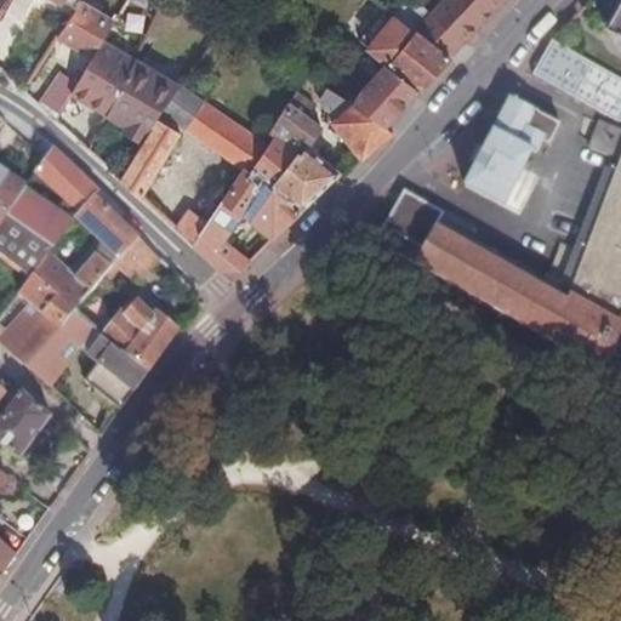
[(9,0),(10,0),(7,5),(24,15),(33,0),(60,0),(63,1),(63,0),(9,0)]
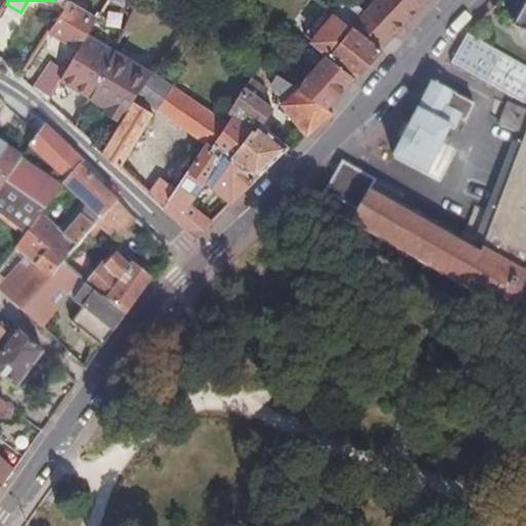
[(365,15),(345,0),(335,11),(353,27),(365,15)]
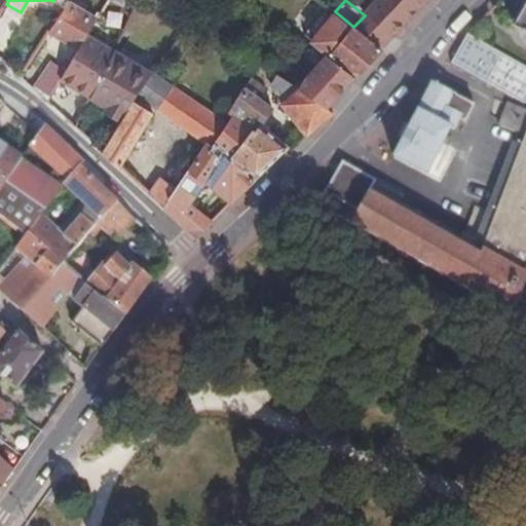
[(379,0),(353,27),(381,49),(428,0),(379,0)]
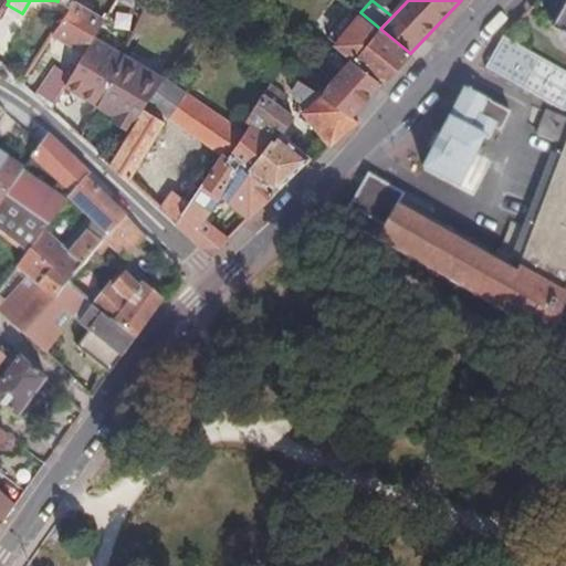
[(565,0),(547,0),(549,3),(564,11),(556,27),(557,33),(565,39),(565,0)]
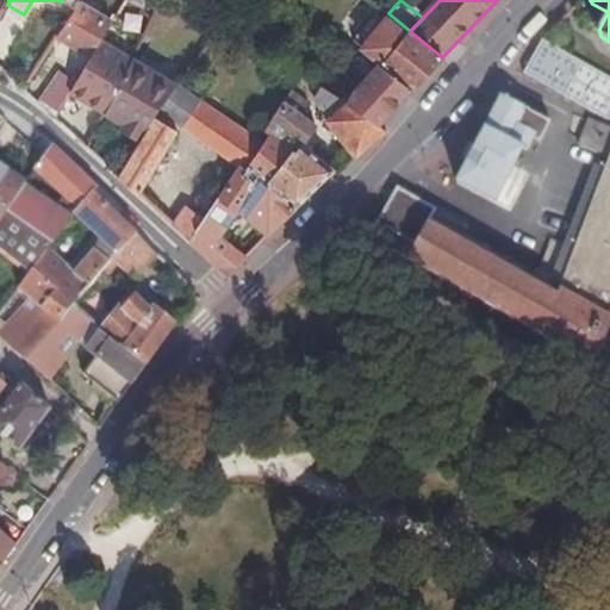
[(81,1),(58,37),(93,57),(103,39),(113,22),(81,1)]
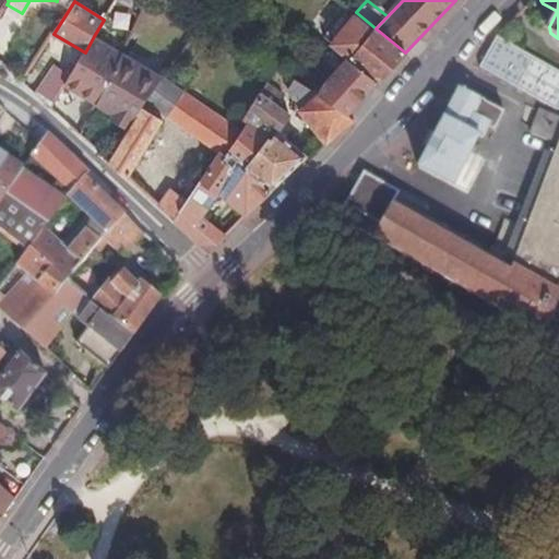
[(325,37),(331,42),(356,12),(349,7),(325,37)]
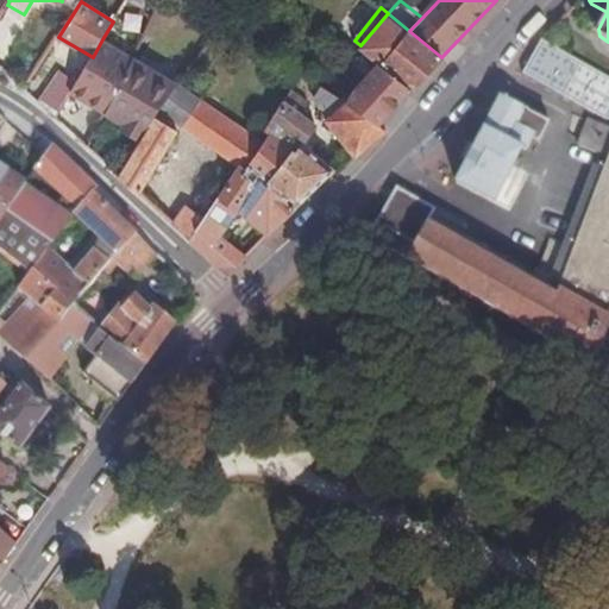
[(388,13),(360,45),(385,64),(384,66),(413,88),(441,57),(409,31),(388,13)]
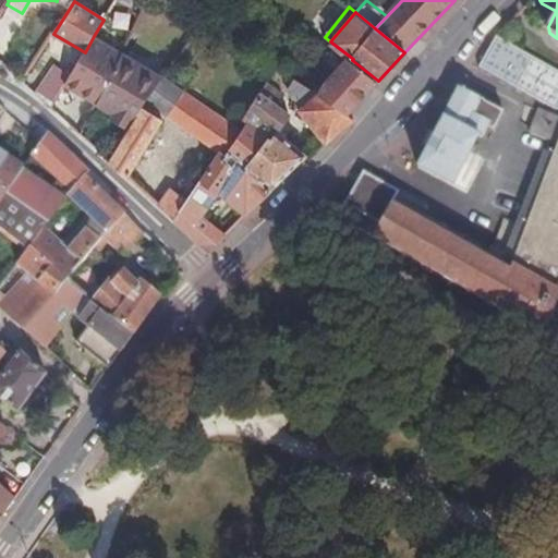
[(70,76),(67,83),(98,104),(123,53),(94,36),(85,52),(70,76)]
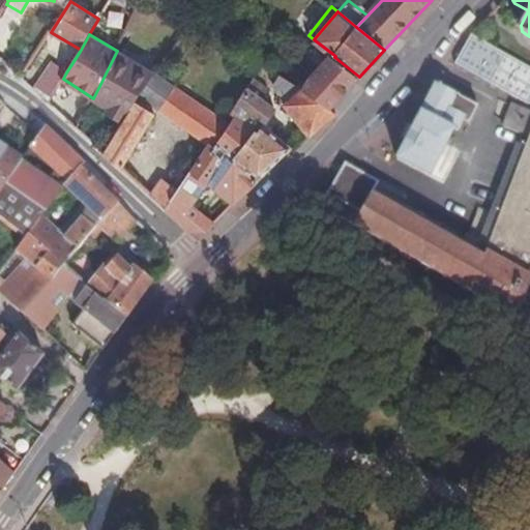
[(529,69),(471,36),(454,65),(529,108),(529,69)]
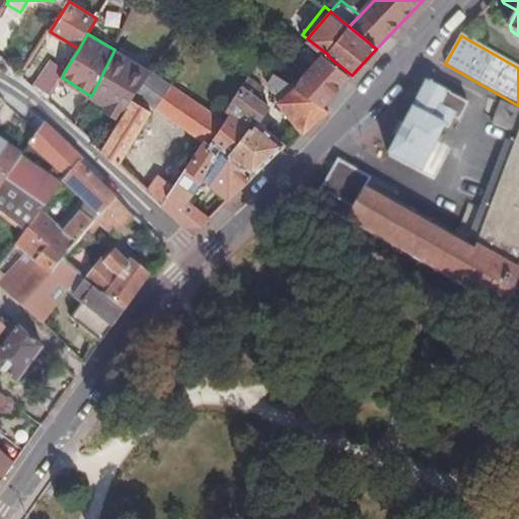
[(115,50),(91,96),(123,117),(134,99),(138,93),(153,73),(115,50)]
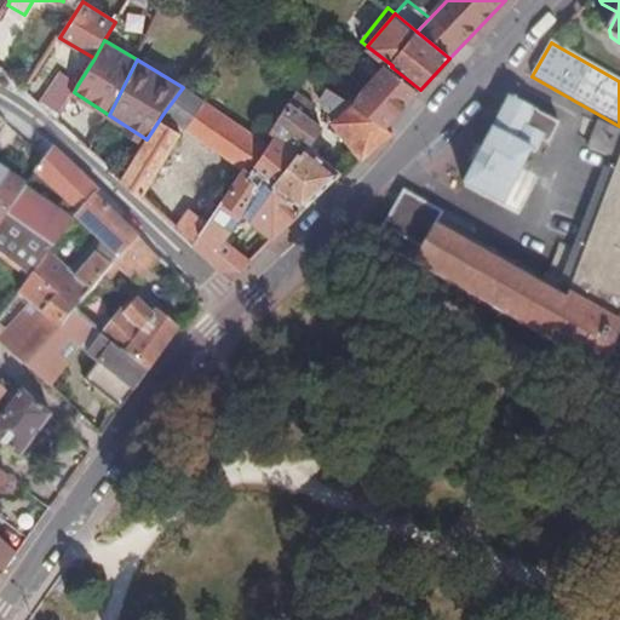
[(303,73),(309,76),(316,68),(308,64),(303,73)]
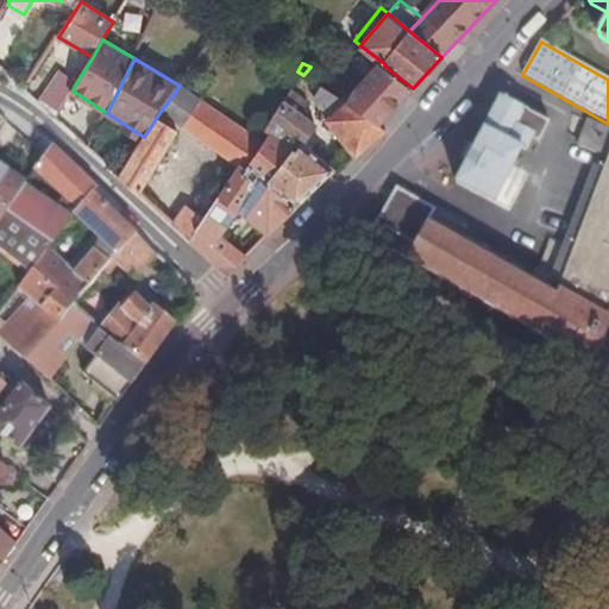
[(349,105),(378,125),(393,110),(413,88),(384,66),(384,67),(382,64),(346,104),(349,105)]
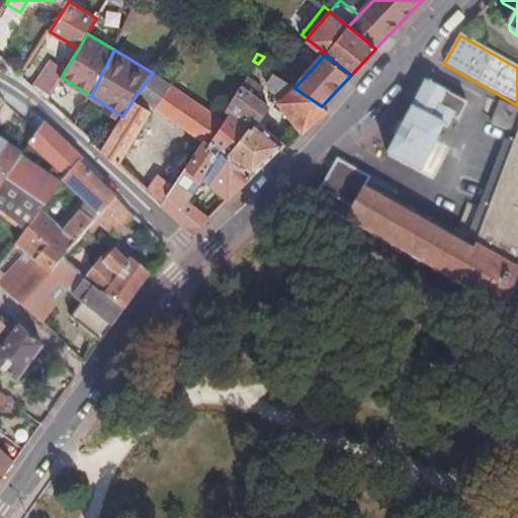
[(52,61),(32,86),(48,99),(62,77),(65,71),(52,61)]
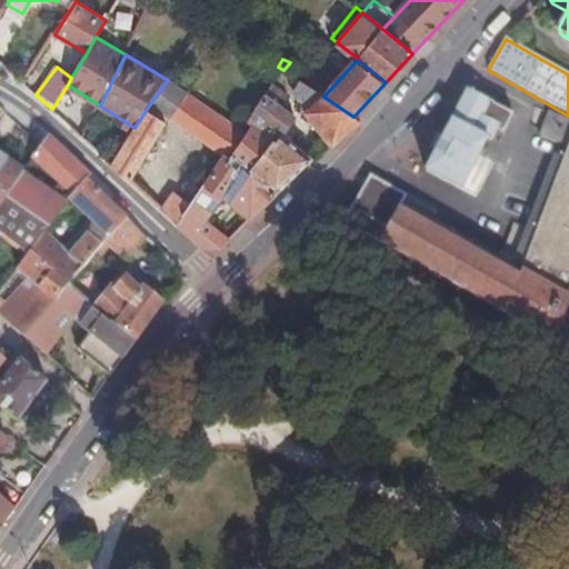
[(151,102),(173,118),(190,93),(169,78),(168,80),(151,102)]
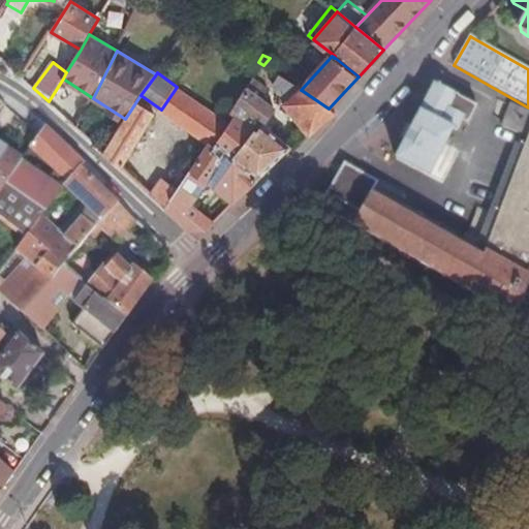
[(285,103),(306,132),(309,136),(335,114),(329,109),(303,91),(301,90),(281,75),(273,84),(288,100),(285,103)]
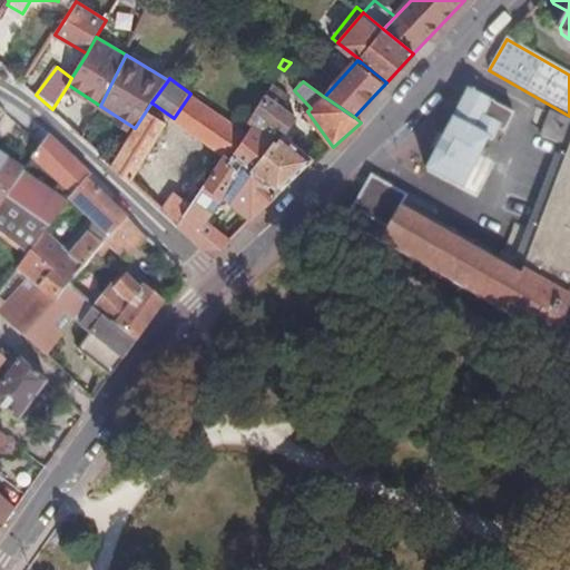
[(249,119),(255,125),(274,141),(252,172),(278,192),(296,175),(313,159),(283,136),(297,118),(282,107),(291,94),(275,84),(249,119)]
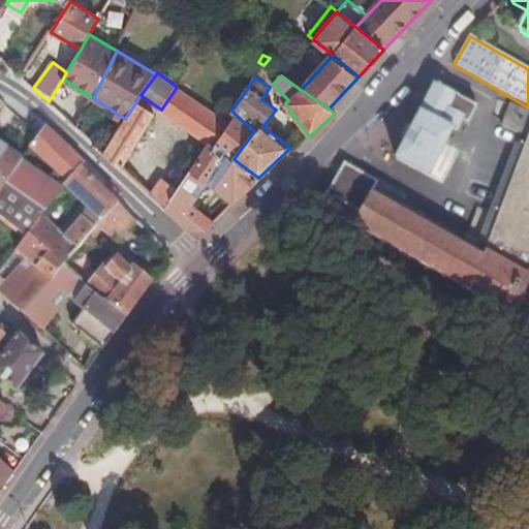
[(477,106),(434,85),(396,158),(430,176),(453,130),(456,132),(462,122),(468,125),(477,106)]
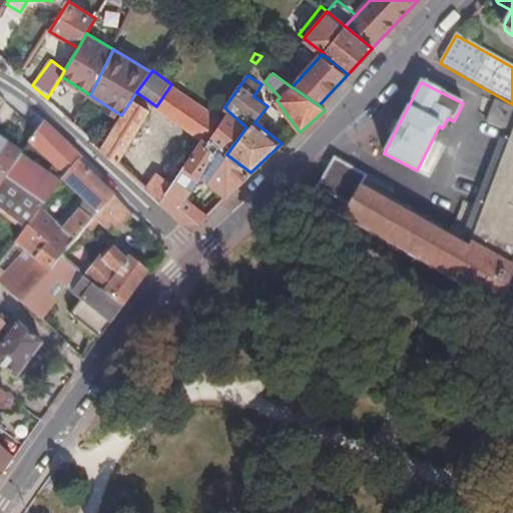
[(156,106),(172,117),(187,95),(171,84),(156,106)]
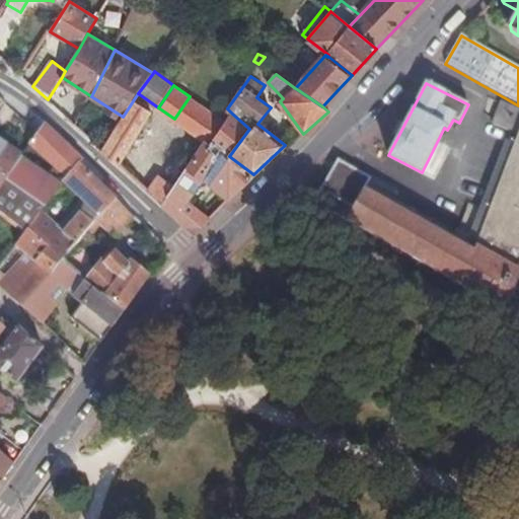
[(174,119),(206,141),(211,144),(226,122),(190,96),(174,119)]
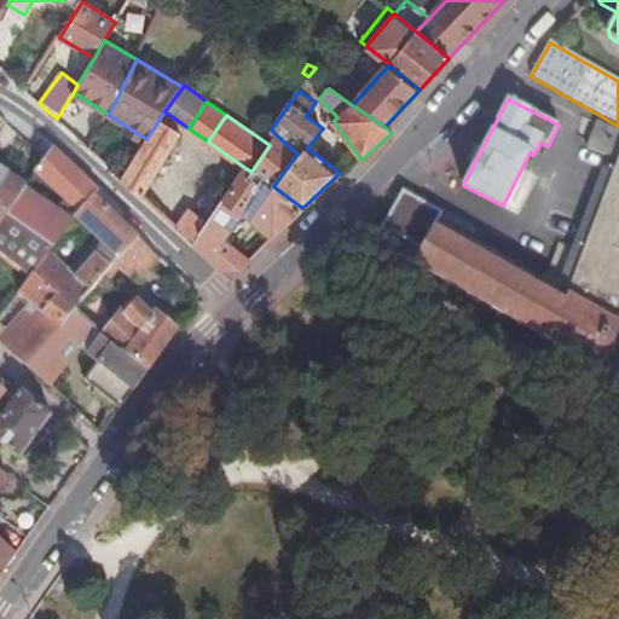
[(123,178),(144,195),(181,133),(160,119),(146,139),(123,178)]
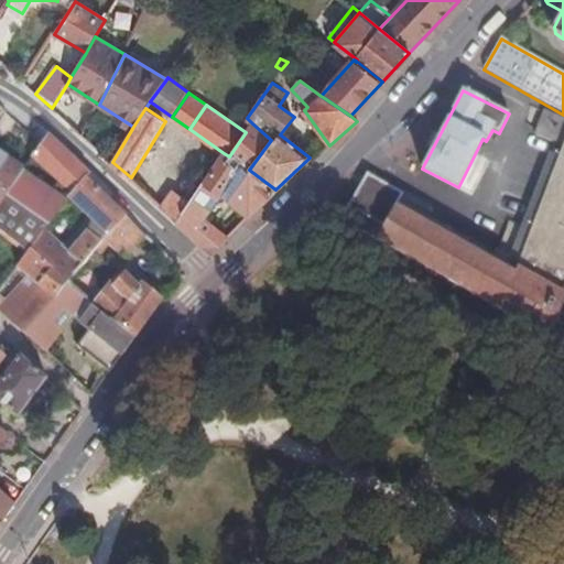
[(563,117),(544,109),(534,134),(563,145),(514,272),(488,257),(411,214),(397,206),(403,195),(368,174),(343,219),(563,345),(563,117)]
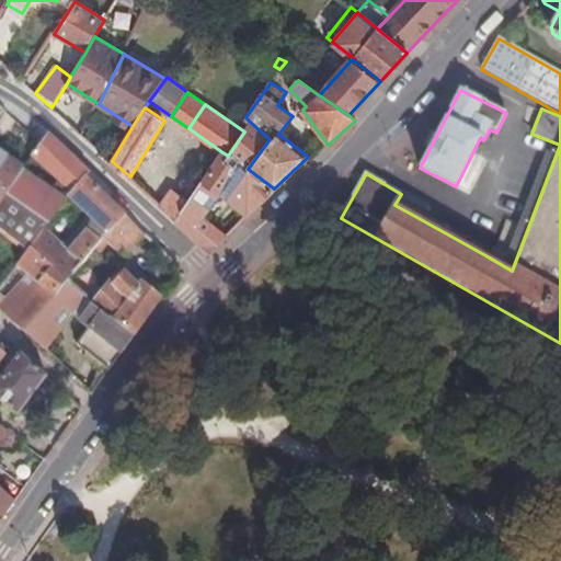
[(190,201),(176,219),(203,243),(219,242),(227,235),(204,217),(239,167),(245,171),(227,198),(248,215),(274,189),(248,169),(270,139),(251,123),(244,132),(228,156),(222,152),(190,201)]
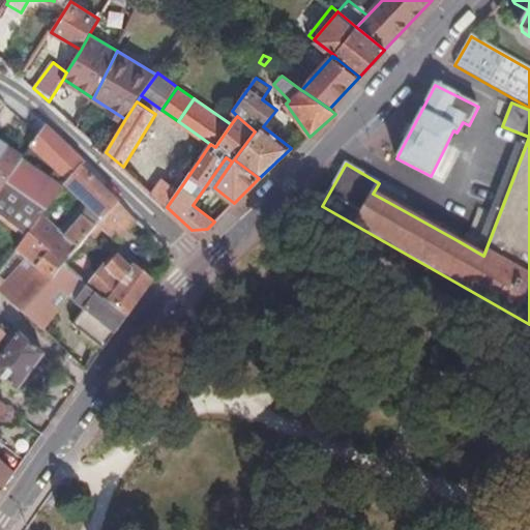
[(0,214),(29,239),(31,235),(45,217),(68,186),(84,168),(86,164),(67,146),(47,126),(39,135),(40,136),(32,148),(51,164),(42,174),(25,159),(0,197),(0,214)]
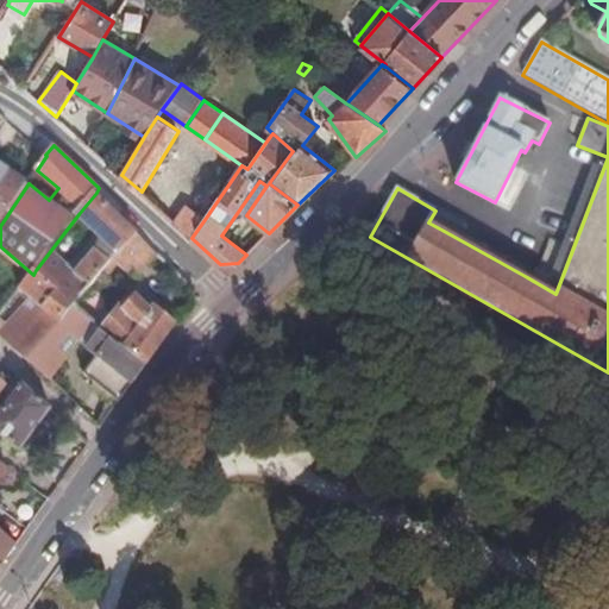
[(608,157),(577,145),(527,277),(556,294),(608,157)]
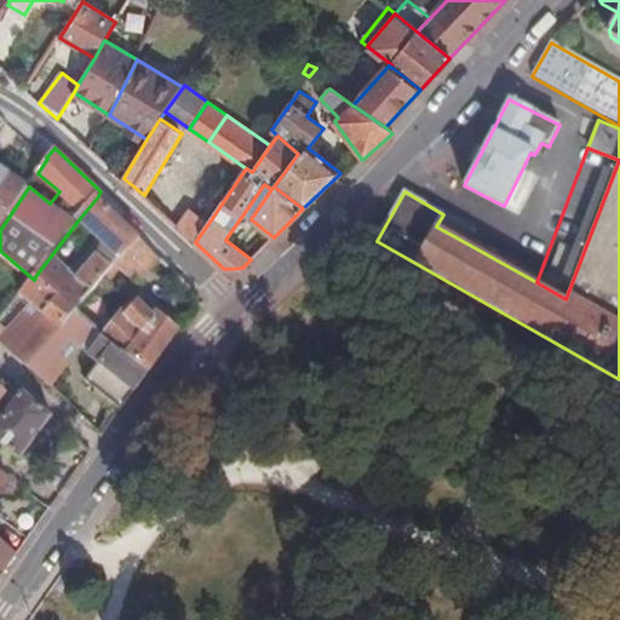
[(0,155),(0,167),(10,174),(16,166),(0,155)]
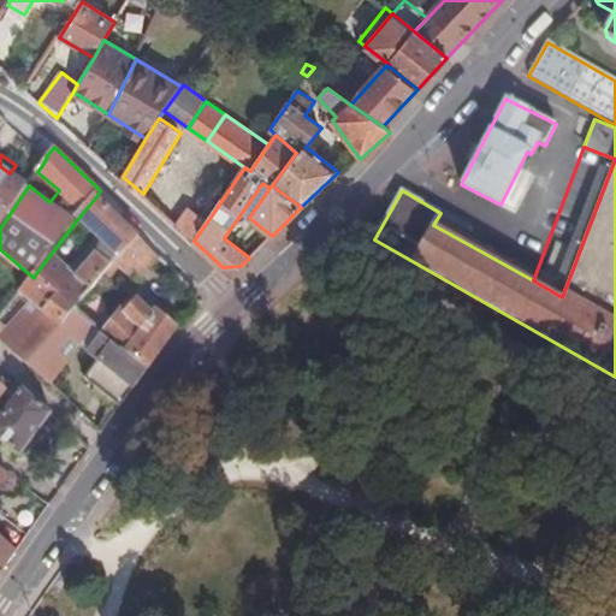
[(0,229),(29,185),(10,173),(0,166),(0,229)]
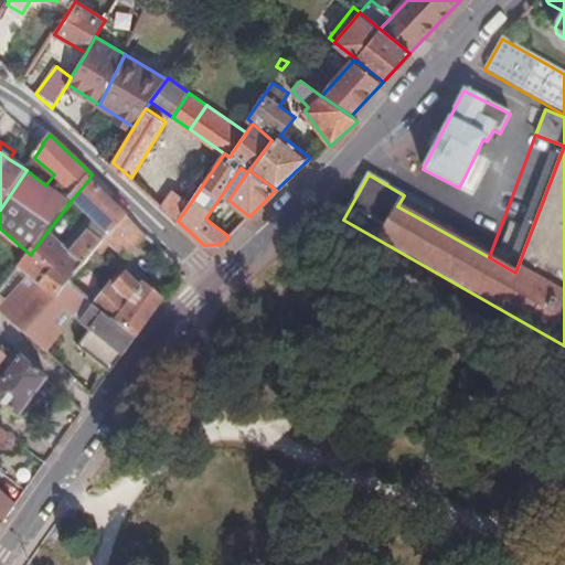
[(33,251),(70,281),(89,259),(105,242),(127,216),(108,199),(89,179),(73,199),(100,226),(93,234),(91,232),(73,253),(65,247),(48,232),(33,251)]
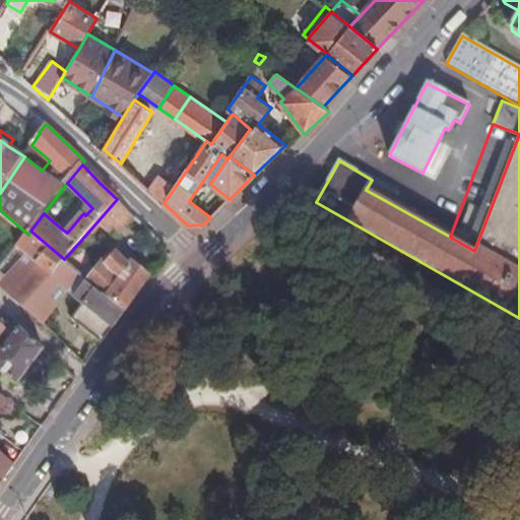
[(160,175),(150,190),(164,203),(176,186),(160,175)]
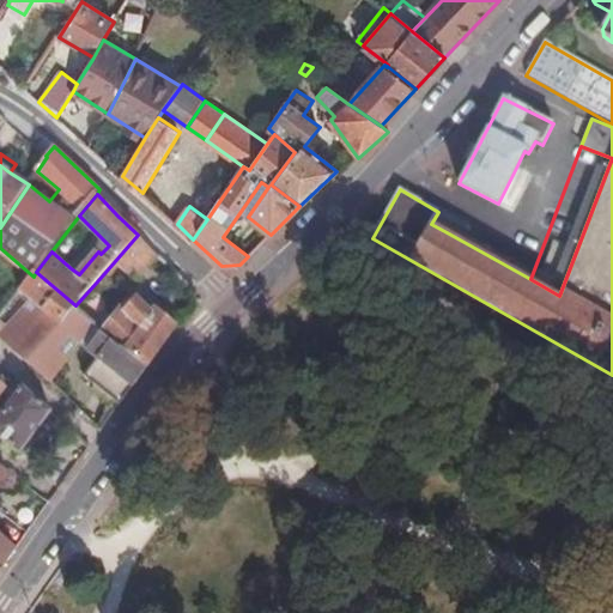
[(138,235),(114,262),(137,284),(161,258),(138,235)]
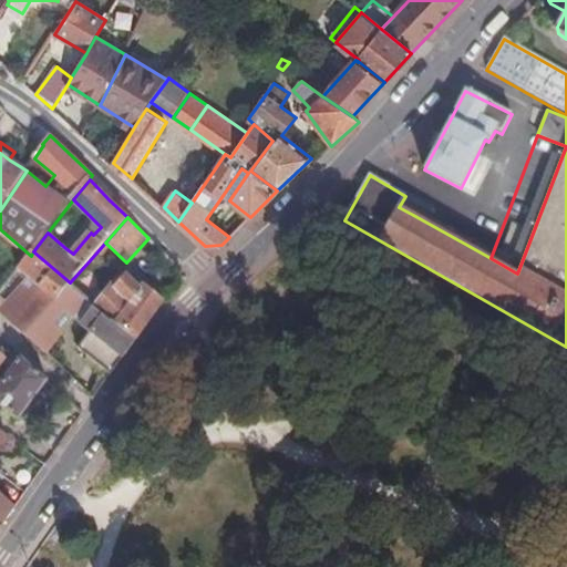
[(83,227),(65,248),(73,254),(91,233),(83,227)]
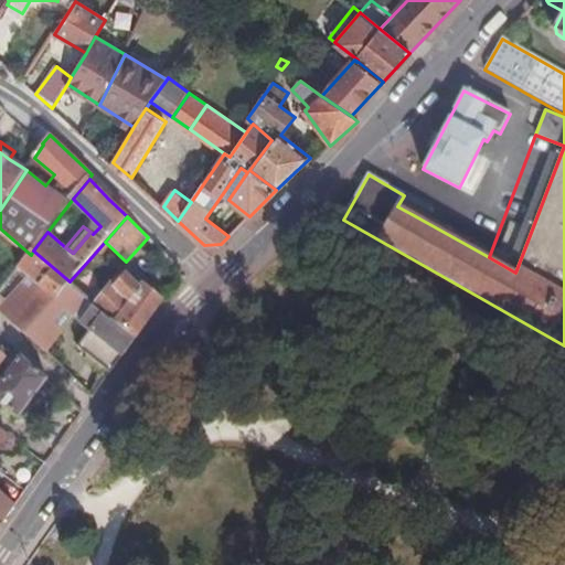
[(25,332),(27,332),(70,281),(33,251),(31,255),(20,268),(43,287),(14,318),(16,324),(25,332)]
